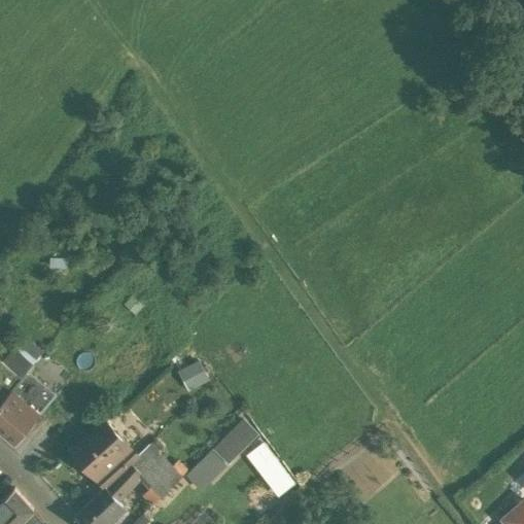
[(11,350),(0,364),(0,392),(5,396),(25,373),(30,367),(11,350)]
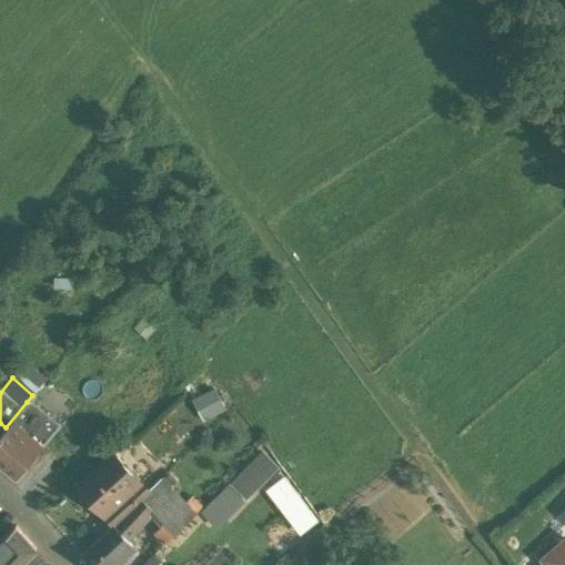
[(202,423),(225,412),(215,390),(192,400),(202,423)]
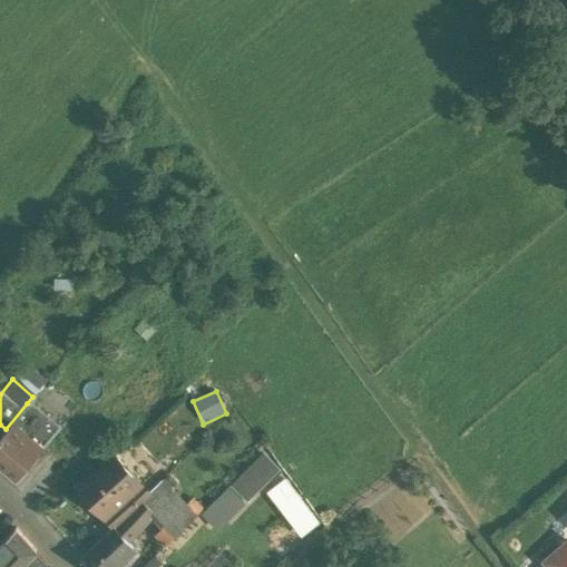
[(0,470),(13,481),(58,429),(27,403),(0,434),(0,470)]
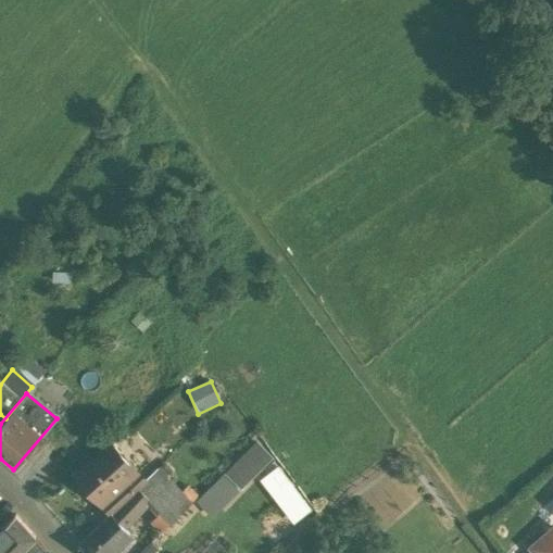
[(193,502),(212,520),(275,460),(256,441),(193,502)]
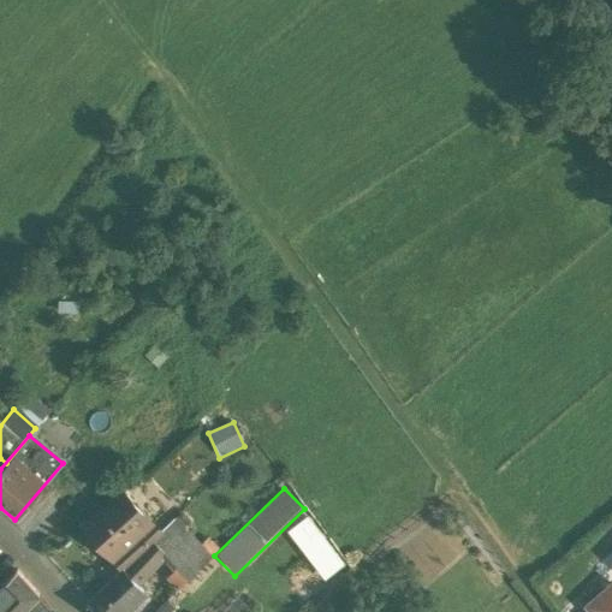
[(119,493),(81,529),(110,560),(140,534),(149,526),(119,493)]
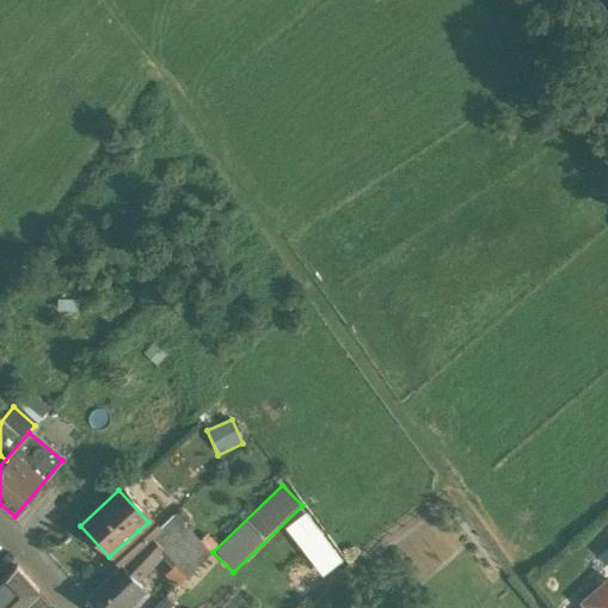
[(306,513),(284,528),(323,578),(344,562),(306,513)]
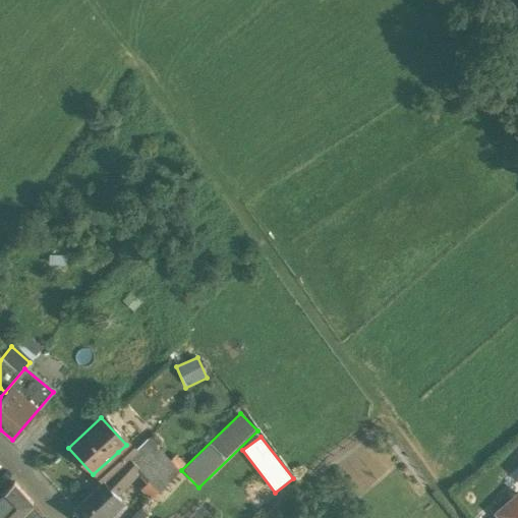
[(133,452),(126,459),(137,471),(148,483),(141,490),(151,500),(175,474),(146,441),(133,452)]
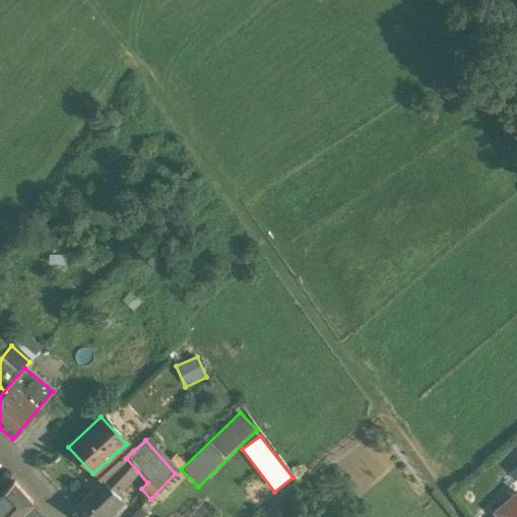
[(133,451),(126,444),(118,451),(125,458),(126,458),(133,451)]
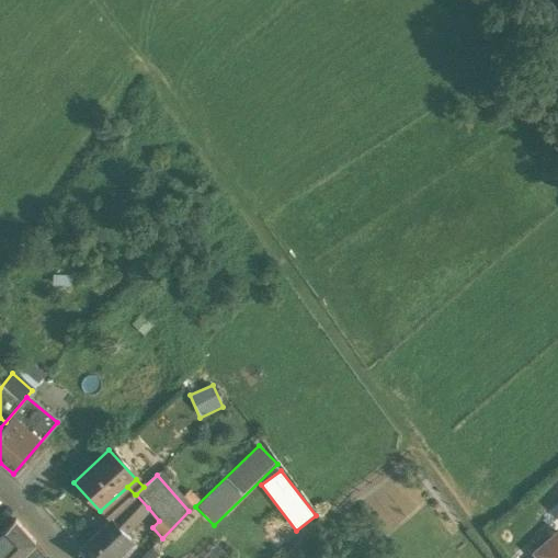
[(127,487),(100,511),(110,522),(135,497),(135,494),(127,487)]
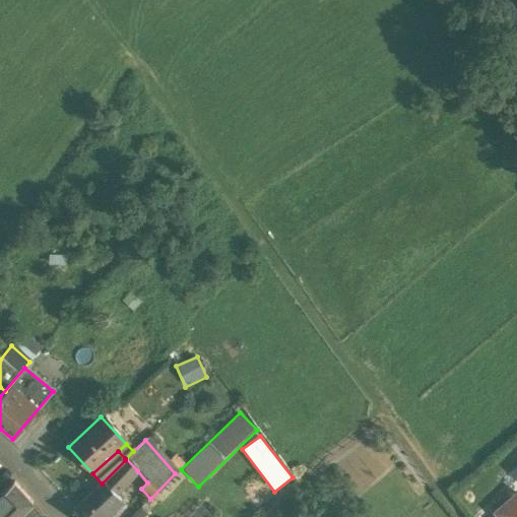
[(125,460),(102,483),(113,496),(121,489),(137,470),(126,458),(125,458),(125,460)]
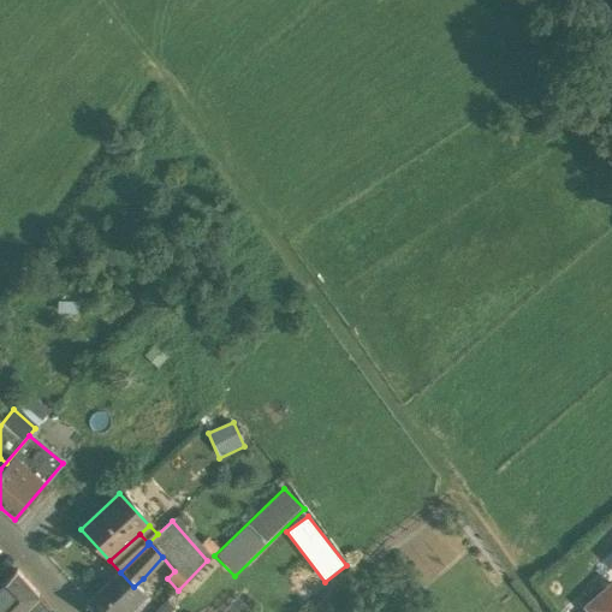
[(120,572),(84,606),(88,611),(120,611),(140,594),(134,587),(120,572)]
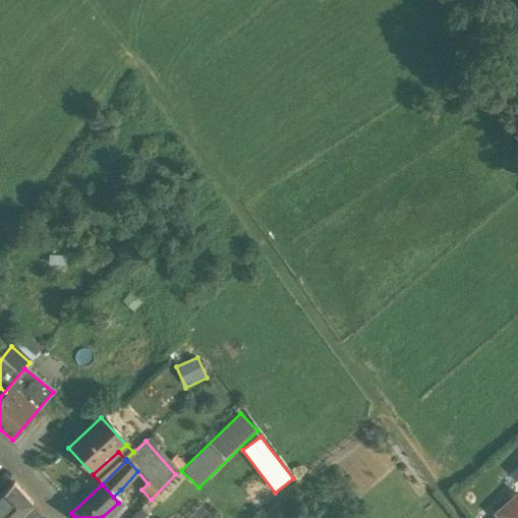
[(20,517),(32,508),(11,486),(0,497),(0,503),(5,508),(0,512),(0,517),(20,517)]
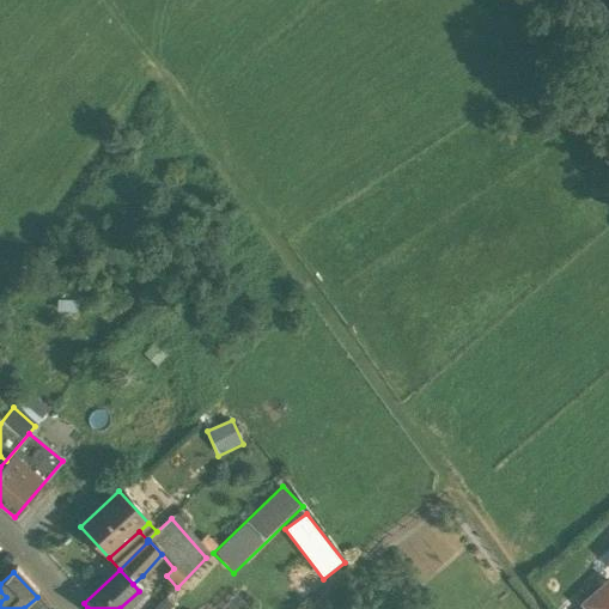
[(177,588),(166,576),(160,580),(162,583),(147,598),(157,608),(159,608),(177,588)]
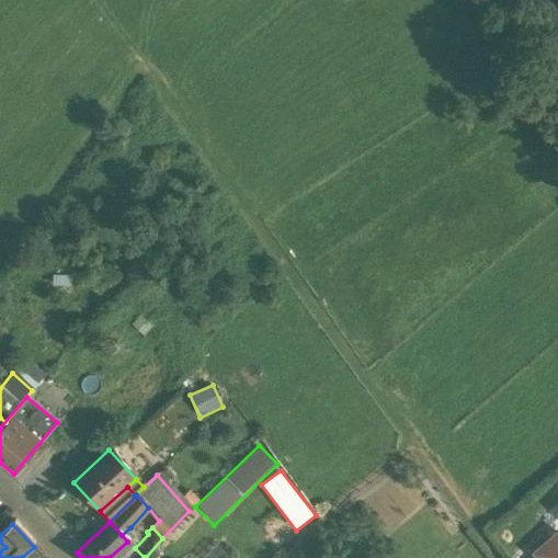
[(557,557),(557,538),(557,537),(534,557),(557,557)]
